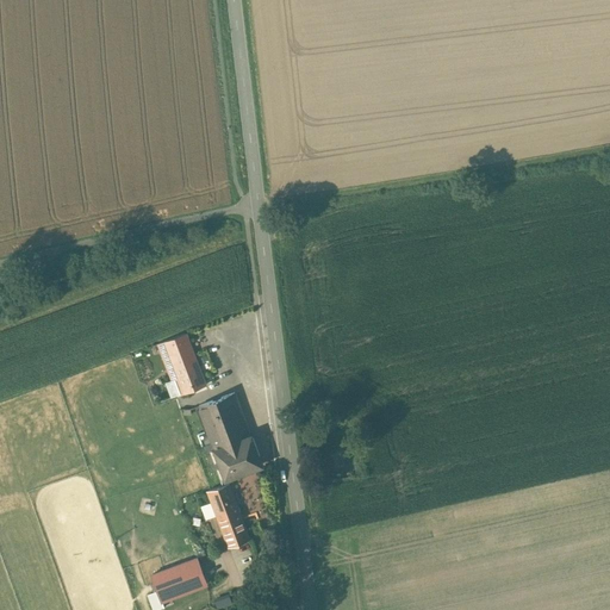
[(186,332),(159,342),(178,394),(205,385),(186,332)]
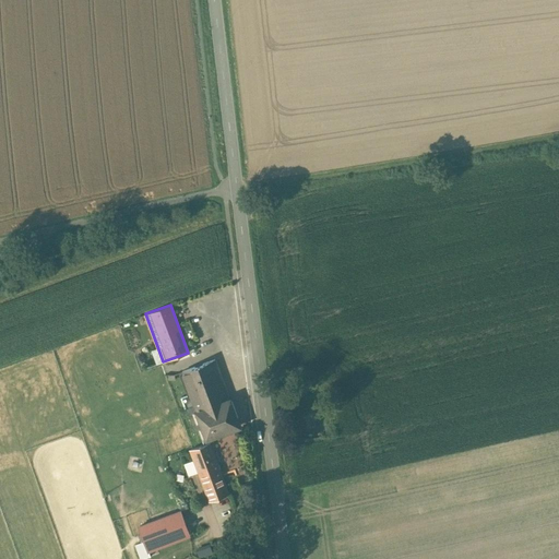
[(214,359),(182,371),(191,395),(182,397),(194,431),(199,429),(203,439),(239,426),(214,359)]
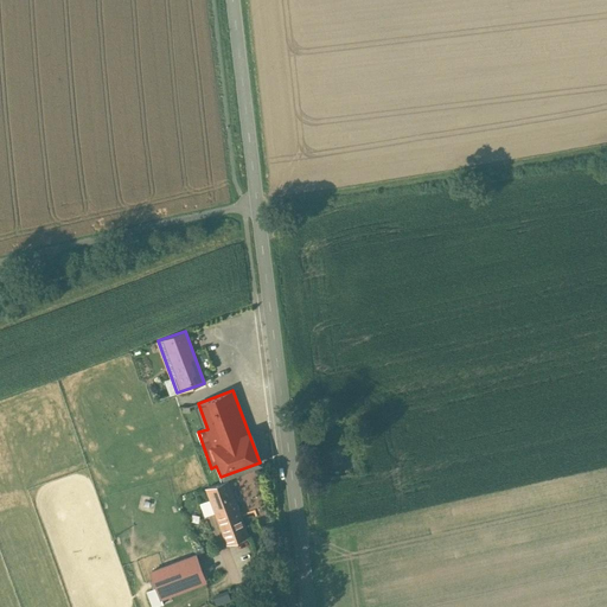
[(228,479),(205,487),(227,543),(248,535),(228,479)]
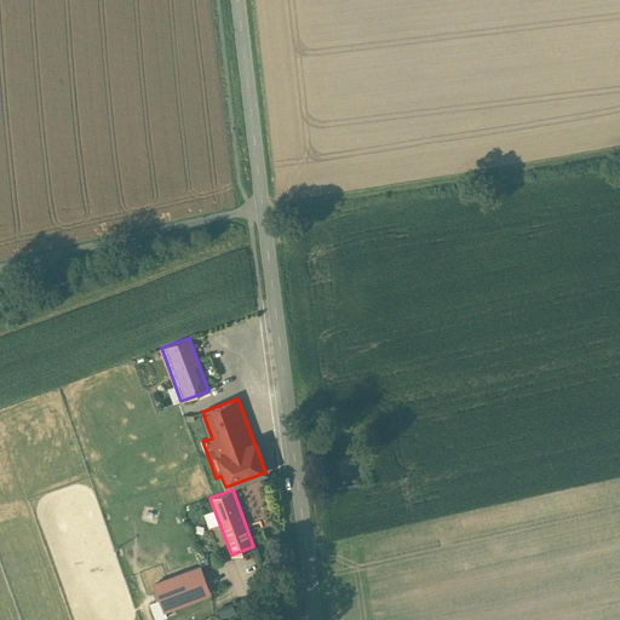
[(206,512),(208,524),(217,522),(214,510),(206,512)]
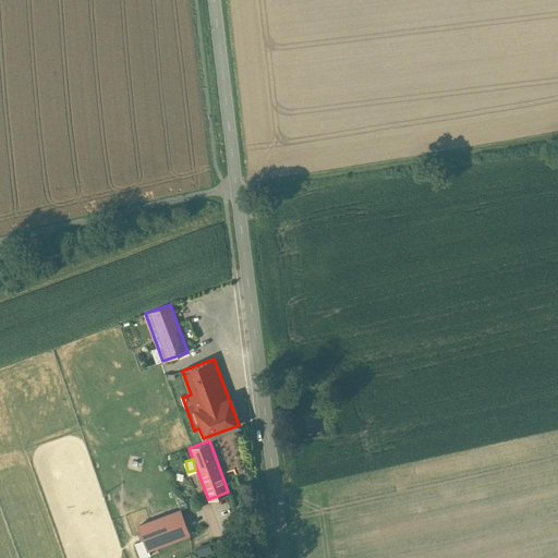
[(150,555),(148,549),(190,535),(180,508),(136,523),(143,541),(134,543),(140,557),(150,555)]
